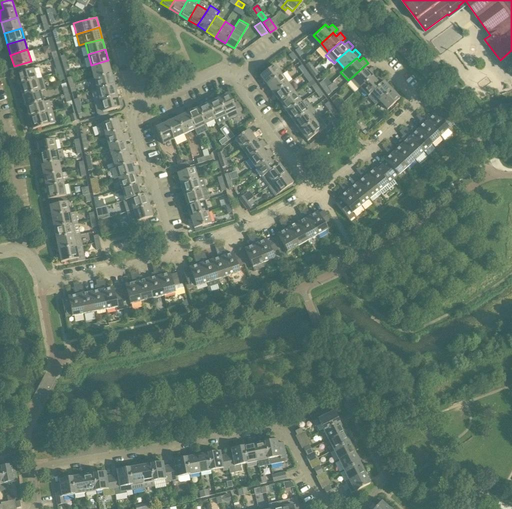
[(111,71),(108,60),(91,65),(94,76),(111,71)]
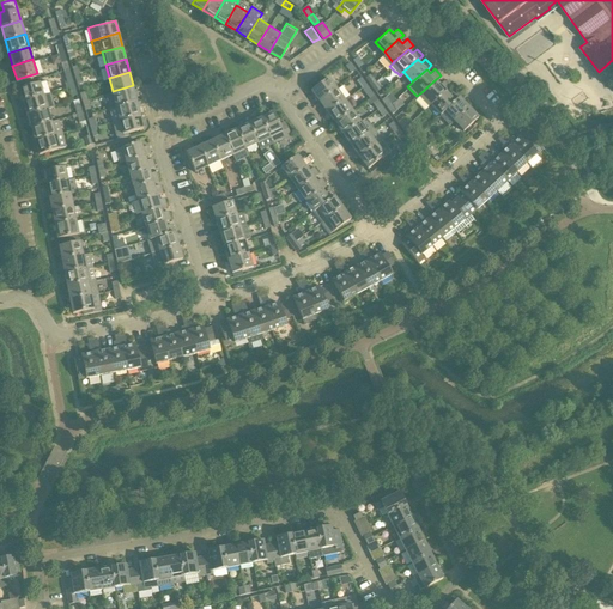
[(370,83),(375,79),(370,72),(365,75),(370,83)]
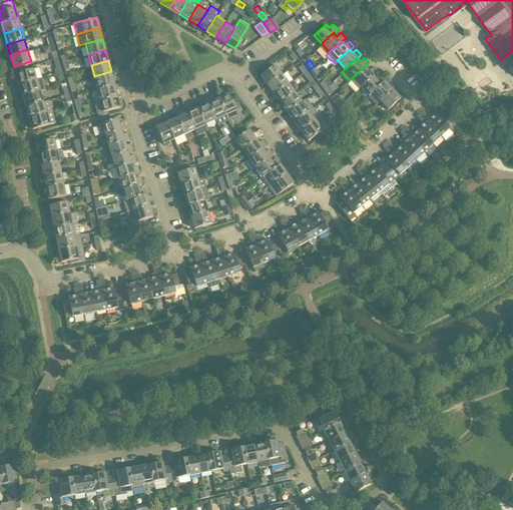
[(303,71),(307,68),(303,62),(299,65),(303,71)]
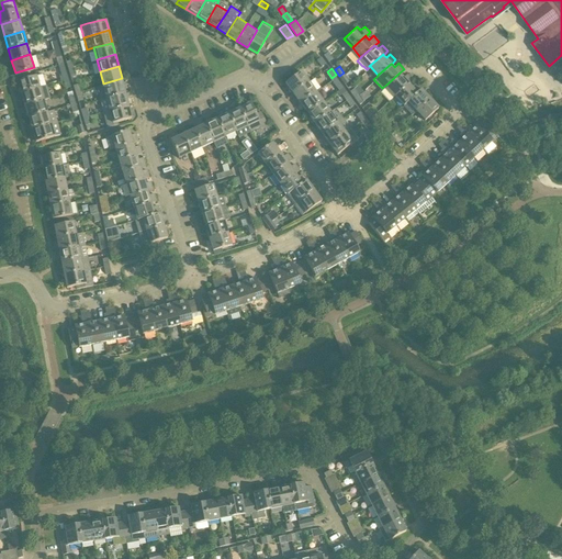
[(292,90),(308,79),(301,69),(285,80),(292,90)]
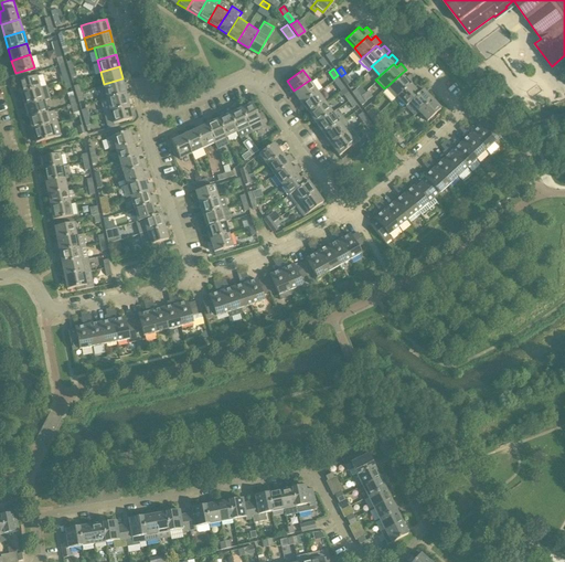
[(42,72),(36,74),(18,80),(21,92),(46,84),(42,72)]
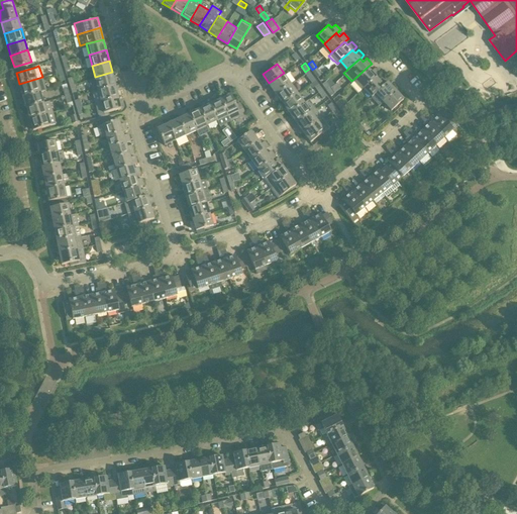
[(316,67),(312,70),(317,76),(321,73),(316,67)]
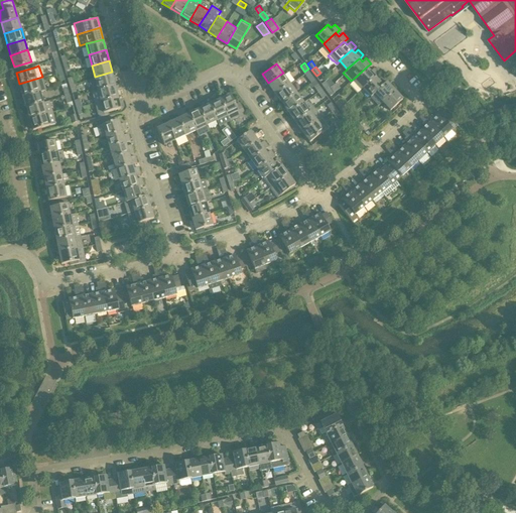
[(370,70),(367,67),(355,78),(362,86),(375,75),(375,76),(379,72),(374,67),(370,70)]
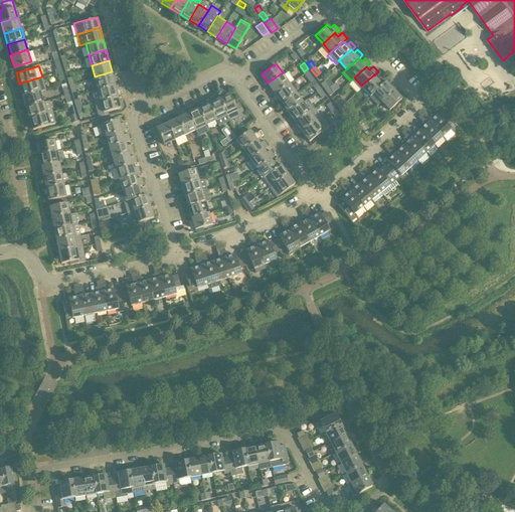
[(312,75),(308,68),(304,71),(308,77),(312,75)]
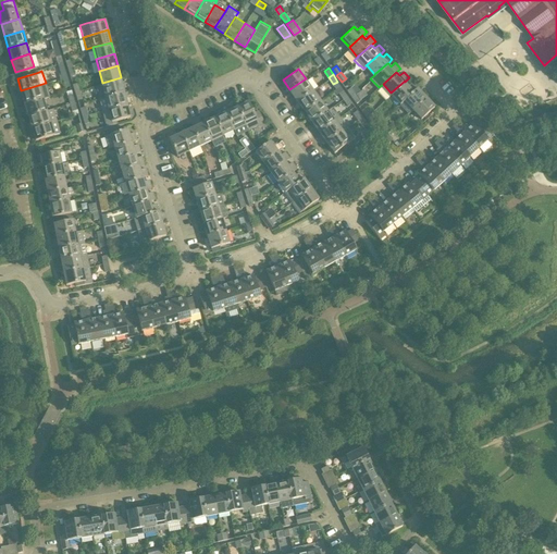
[(123,90),(121,77),(102,83),(96,85),(99,97),(106,95),(104,95),(123,90)]
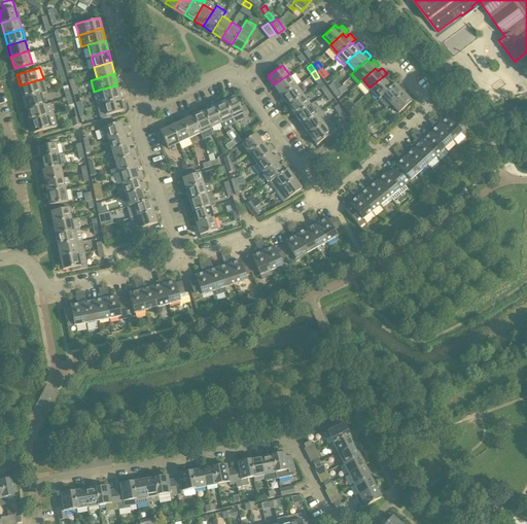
[(295,83),(289,74),(274,84),(281,95),(288,89),(295,83)]
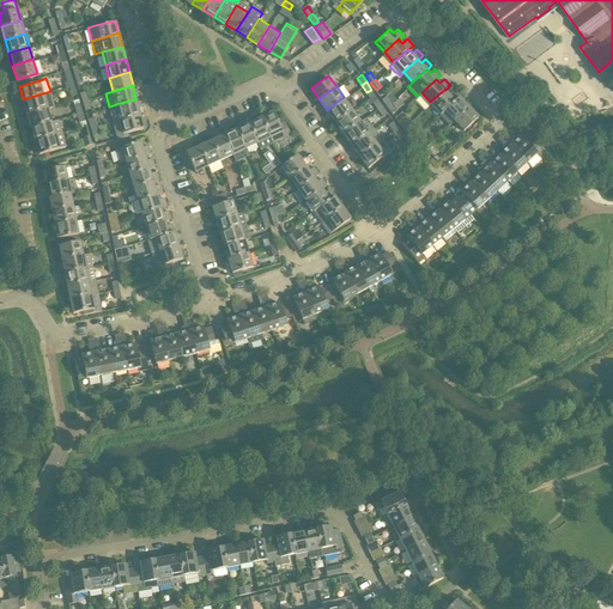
[(445,89),(430,102),(441,113),(444,109),(444,108),(459,95),(454,89),(449,92),(445,90),(445,89)]
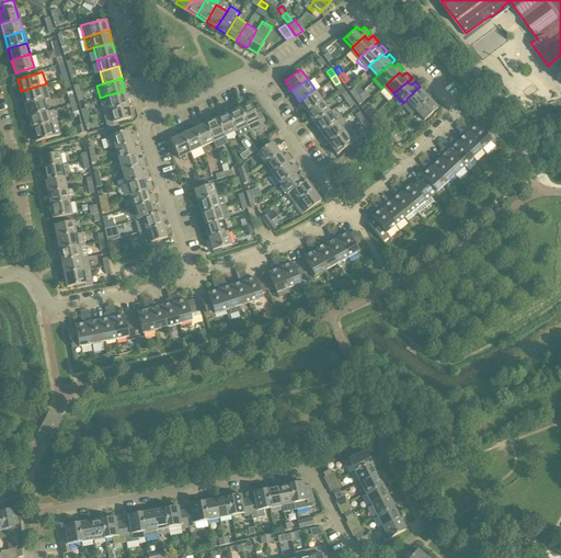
[(46,83),(21,91),(24,103),(43,98),(50,95),(46,82),(46,83)]
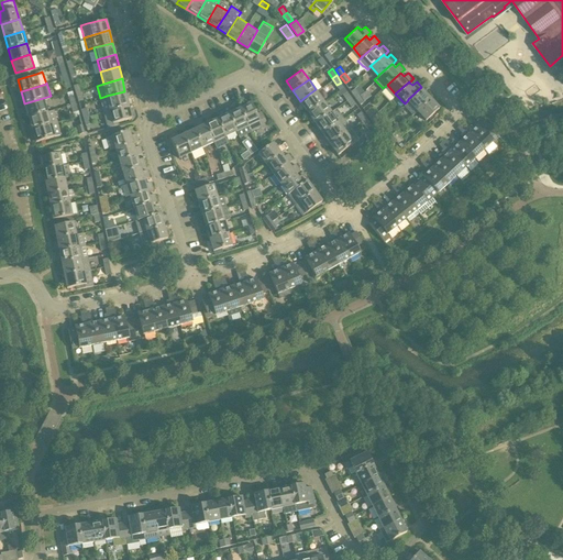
[(346,98),(351,96),(343,86),(338,90),(340,94),(342,92),(346,98)]
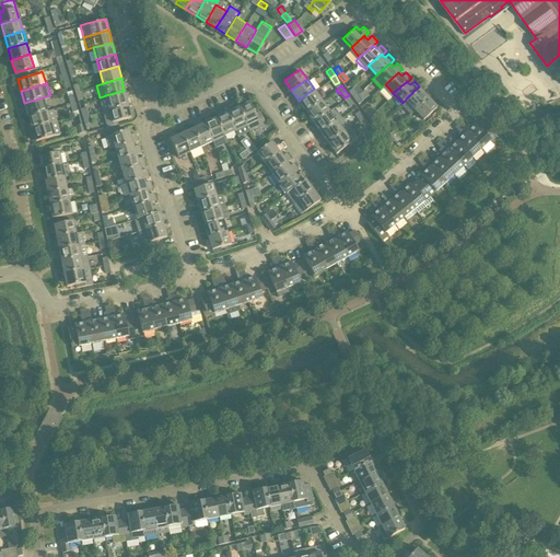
[(352,95),(358,92),(353,85),(348,90),(352,95)]
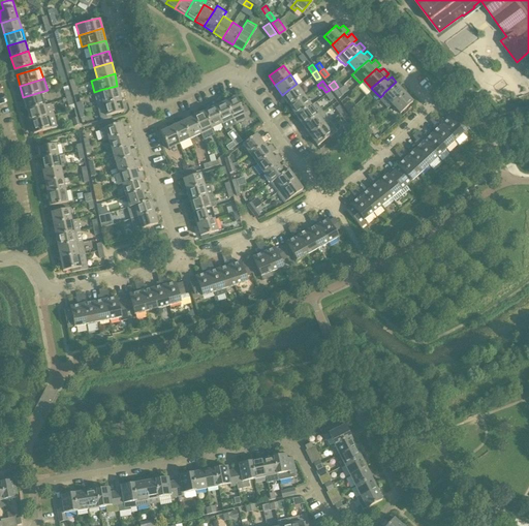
[(380,97),(387,105),(392,102),(404,90),(396,82),(383,93),(383,94),(380,97)]
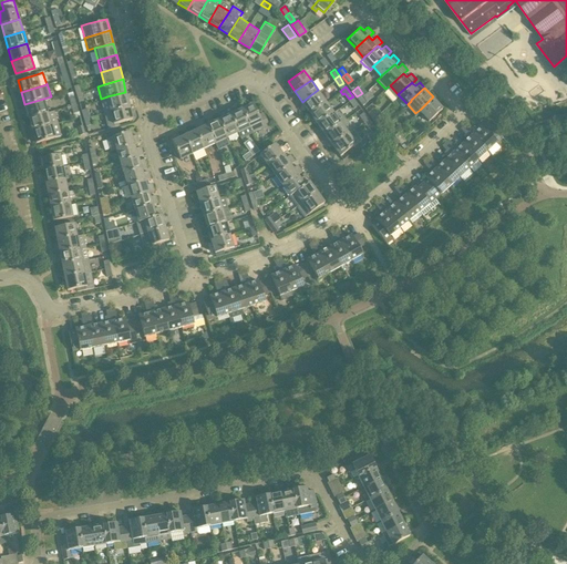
[(71,103),(76,102),(72,90),(68,91),(71,103)]
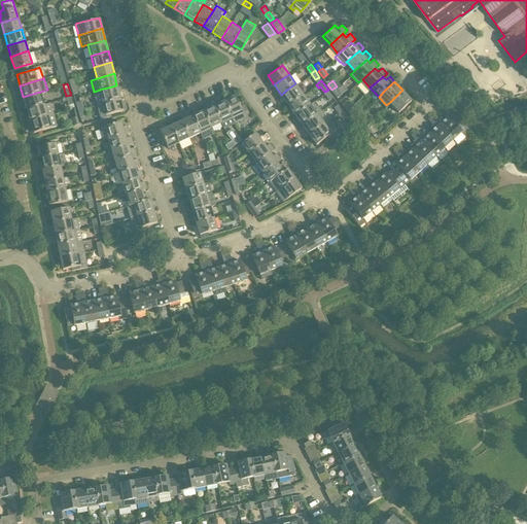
[(303,94),(295,83),(288,89),(281,95),(288,104),(299,97),(303,94)]
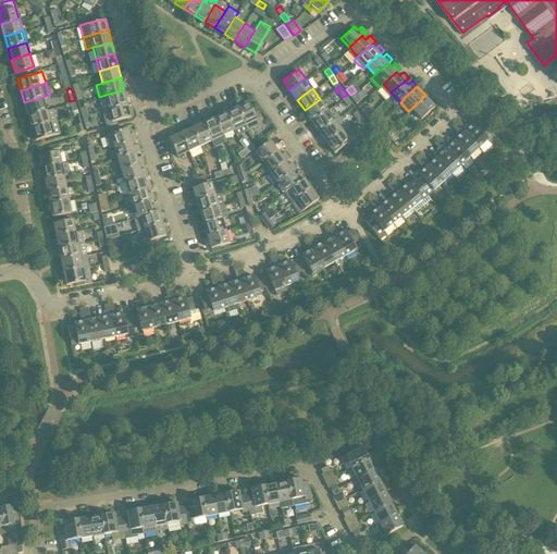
[(104,95),(106,95),(99,97),(101,109),(126,102),(123,90),(104,95)]
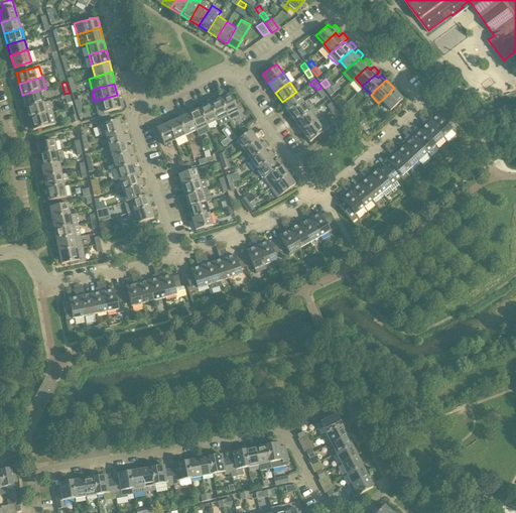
[(330,85),(325,88),(330,95),(334,92),(330,85)]
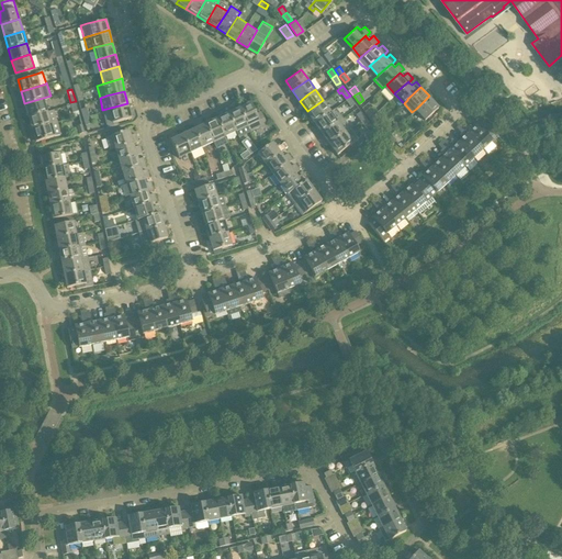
[(355,102),(350,96),(346,98),(350,105),(355,102)]
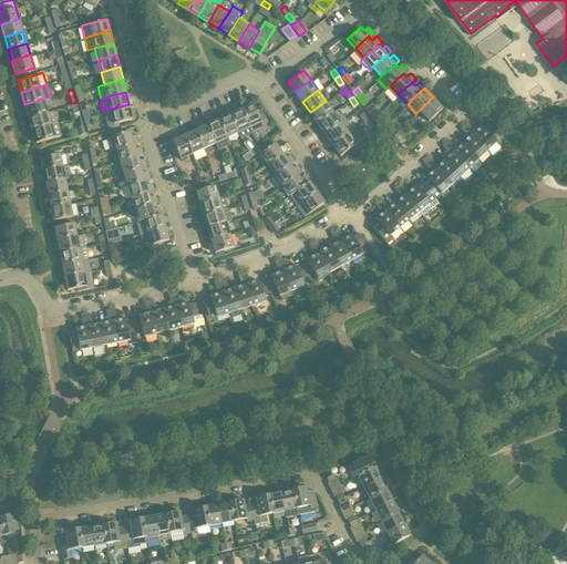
[(433,96),(420,110),(429,120),(442,108),(433,96)]
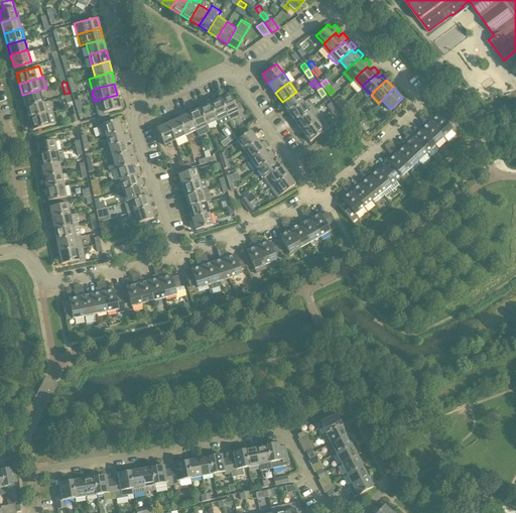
[(39,90),(22,95),(26,106),(43,101),(39,90)]
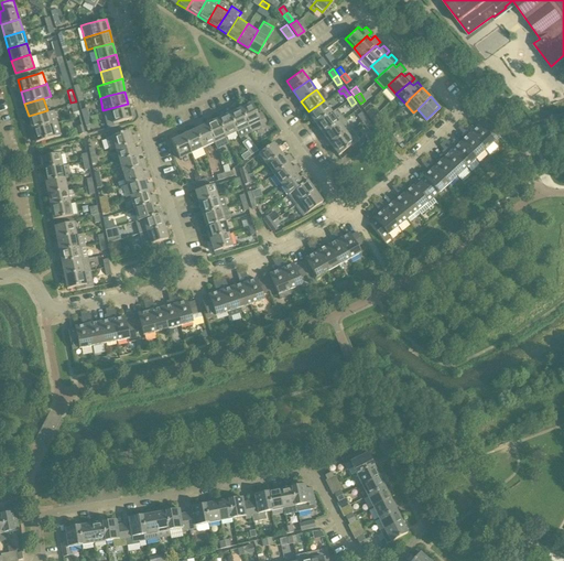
[(332,110),(324,100),(320,104),(308,111),(315,121),(332,110)]
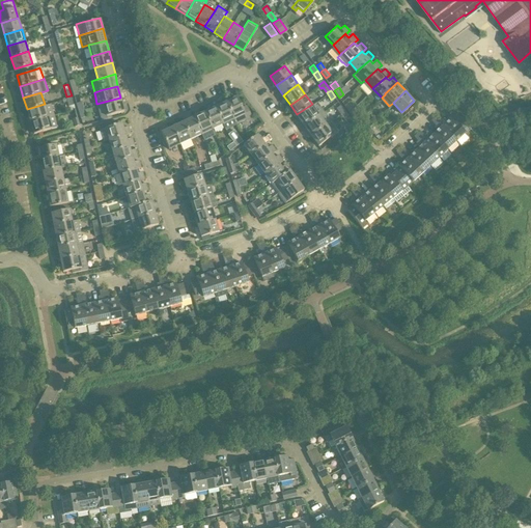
[(72,95),(66,96),(71,109),(75,108),(72,95)]
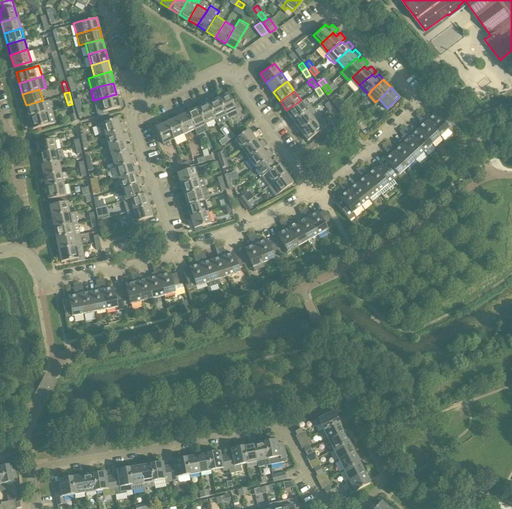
[(238,100),(233,102),(228,92),(218,97),(228,118),(243,111),(238,100)]
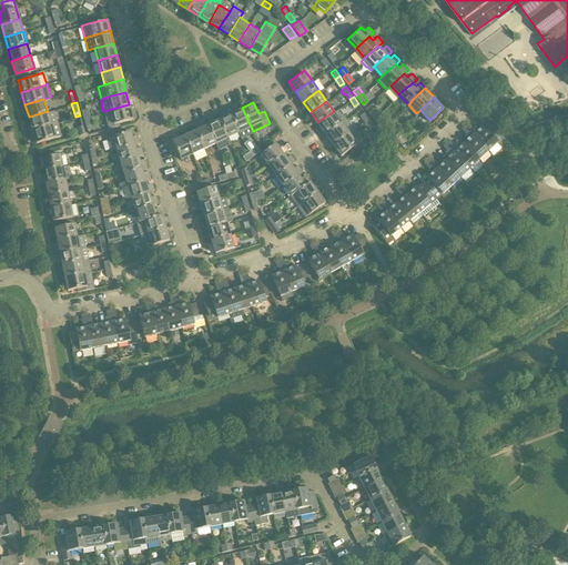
[(129,104),(103,111),(108,127),(119,124),(119,121),(132,118),(129,104)]
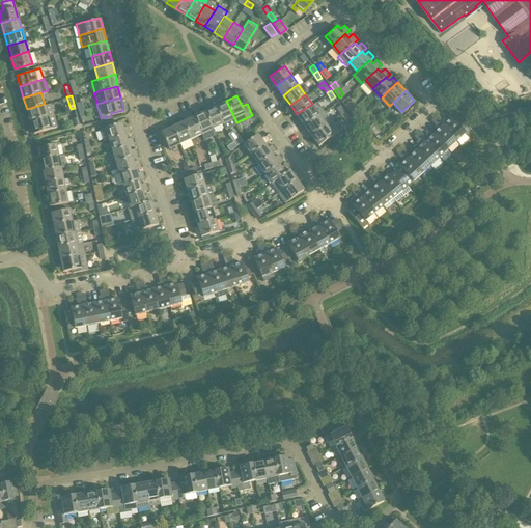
[(312,104),(297,114),(304,124),(312,118),(324,110),(316,100),(312,104)]
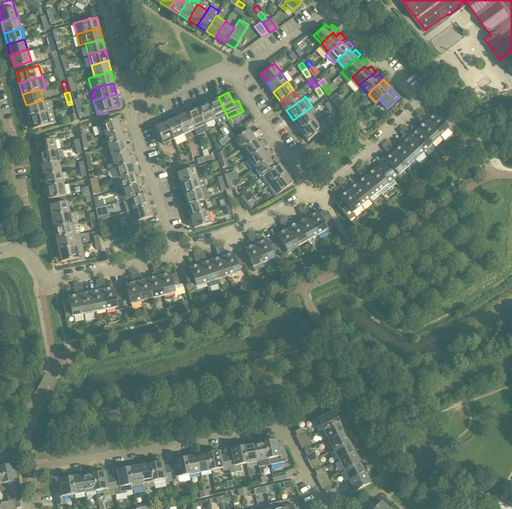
[(218,97),(207,101),(215,118),(217,123),(228,118),(218,97)]
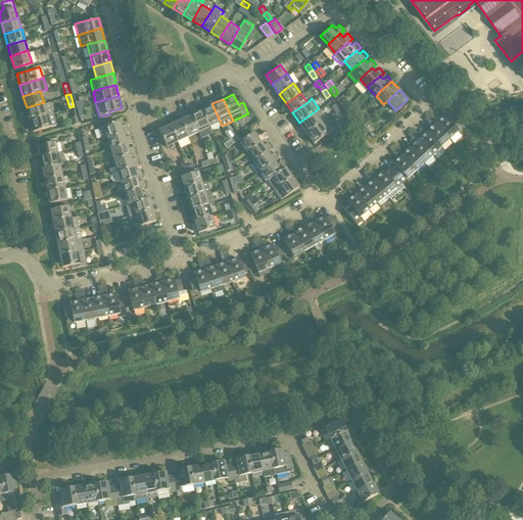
[(44,102),(27,107),(30,119),(53,111),(50,100),(44,102)]
